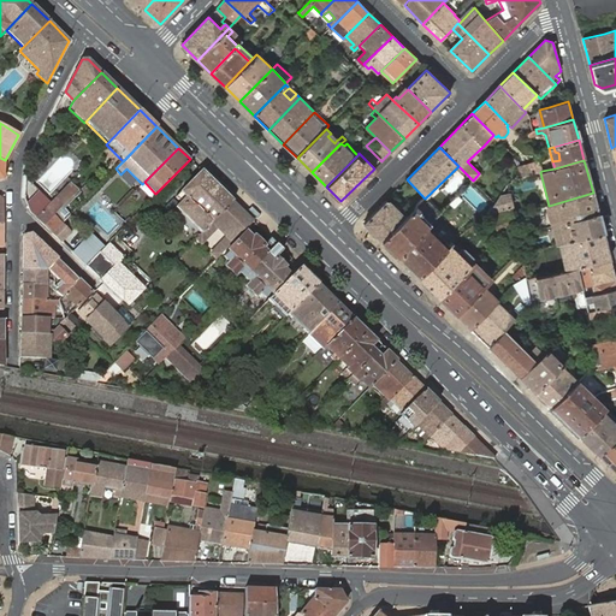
[(522,177),(540,172),(537,161),(519,166),(522,177)]
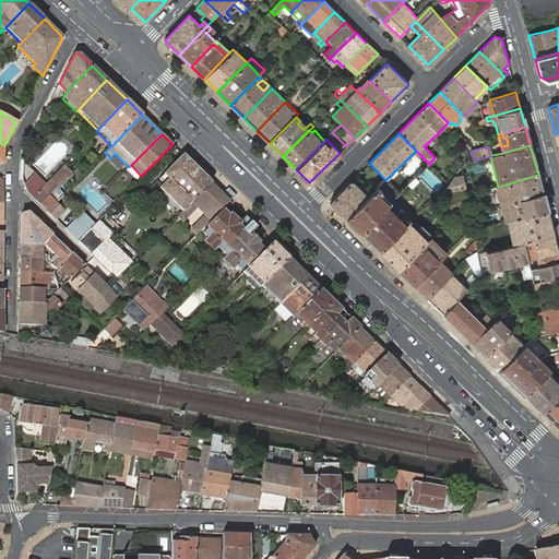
[(211,181),(183,155),(161,179),(164,183),(161,188),(182,210),(211,181)]
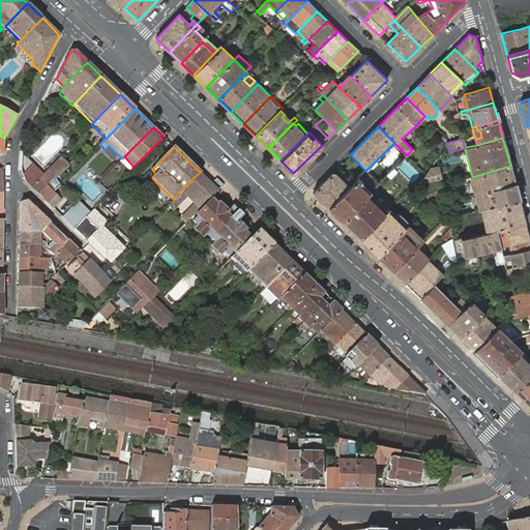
[(30,187),(42,174),(22,155),(21,172),(26,183),(30,187)]
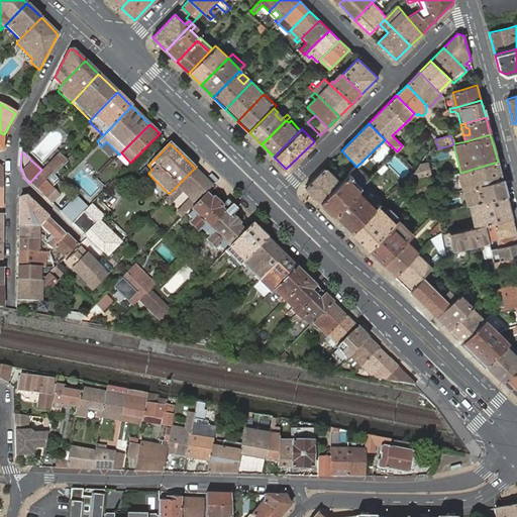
[(130,163),(121,152),(119,154),(117,157),(127,166),(130,163)]
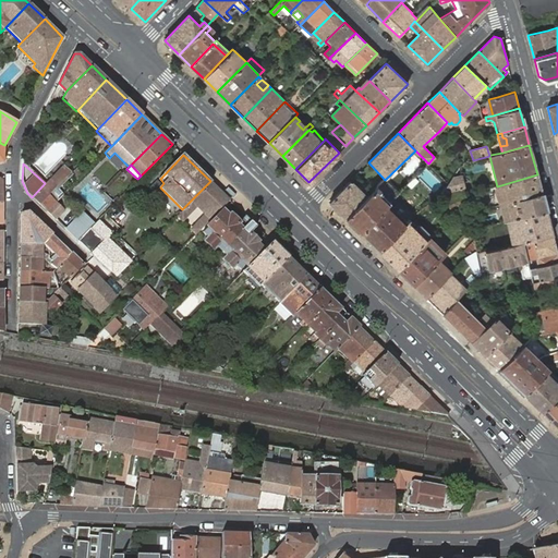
[(32,197),(47,211),(56,203),(47,194),(55,186),(68,173),(61,167),(45,183),(32,197)]
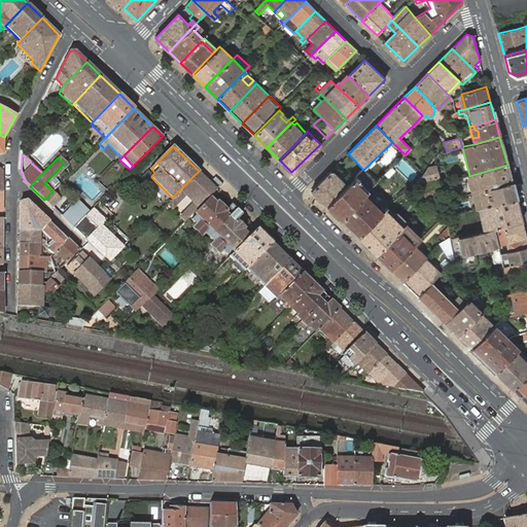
[(69,164),(74,169),(78,165),(73,160),(69,164)]
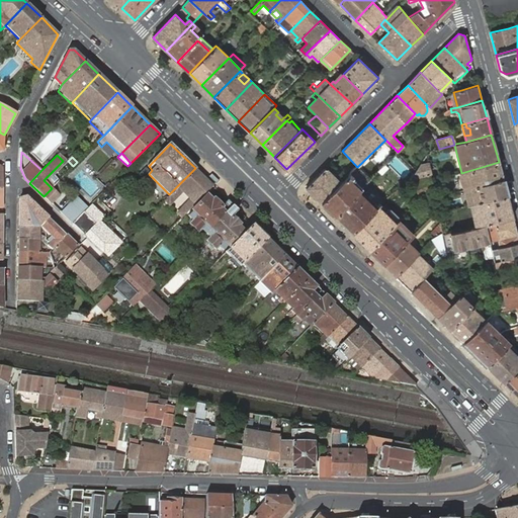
[(503,179),(499,162),(461,173),(459,173),(460,177),(459,179),(460,184),(462,186),(463,190),(503,179)]
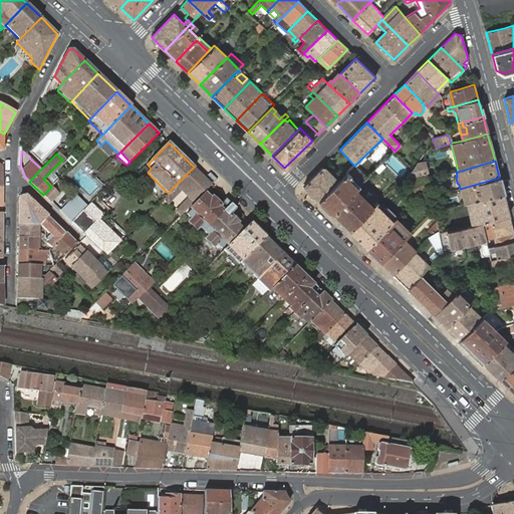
[(417,163),(413,170),(406,179),(406,180),(409,179),(427,173),(425,162),(417,163)]
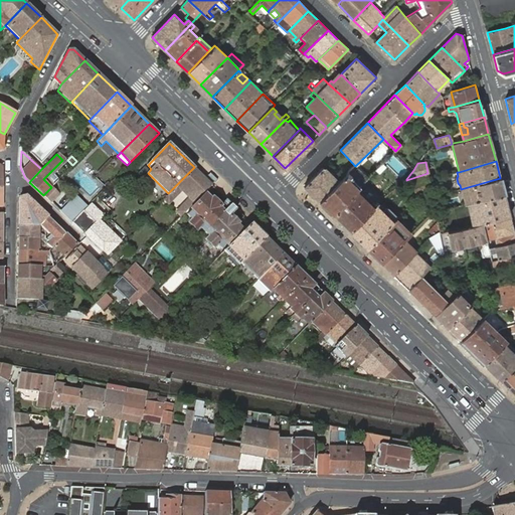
[(194,167),(168,193),(164,198),(168,202),(176,195),(181,190),(189,198),(184,203),(176,211),(181,215),(211,184),(194,167)]
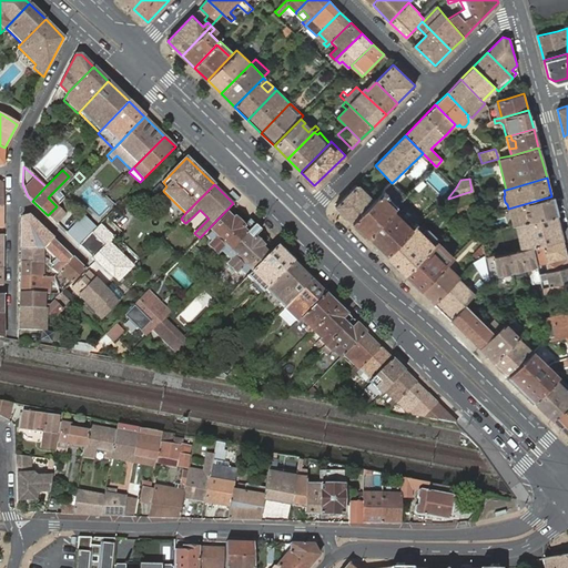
[(335,205),(352,222),(374,200),(371,196),(369,198),(366,201),(356,191),(359,188),(356,184),(335,205)]
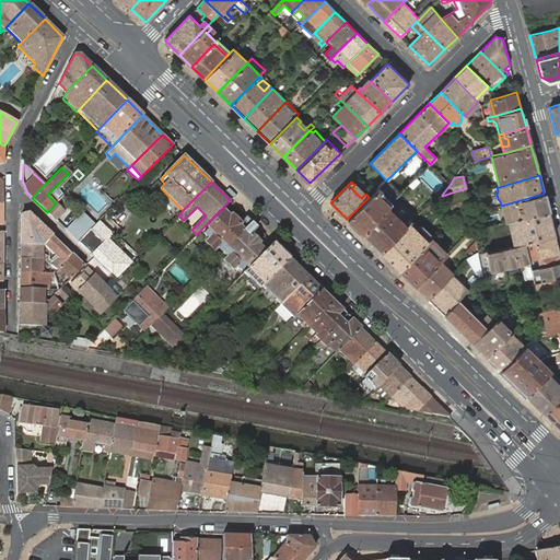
[(361,198),(364,195),(354,185),(351,188),(361,198)]
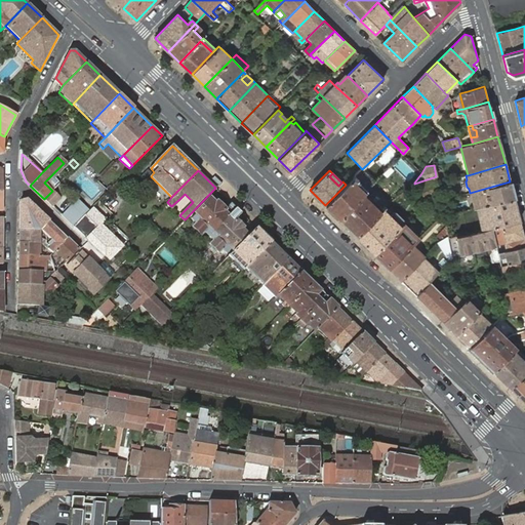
[(44,183),(52,191),(59,183),(51,175),(44,183)]
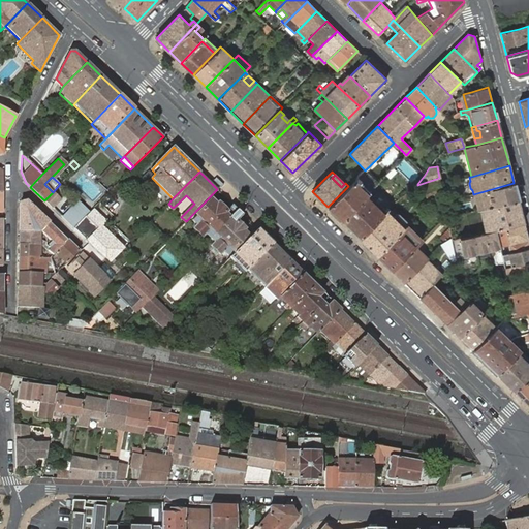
[(442,192),(441,184),(439,178),(421,184),(431,201),(442,192)]
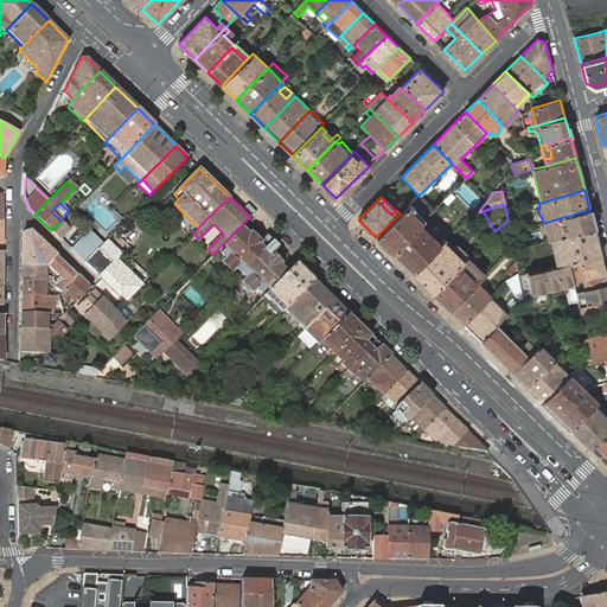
[(419,225),(425,221),(416,212),(408,205),(400,213),(376,237),(391,253),(419,225)]
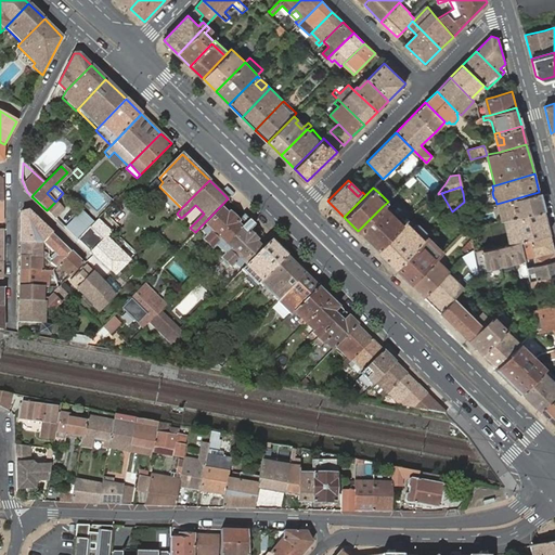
[(543,209),(539,192),(497,204),(502,220),(504,219),(543,209)]
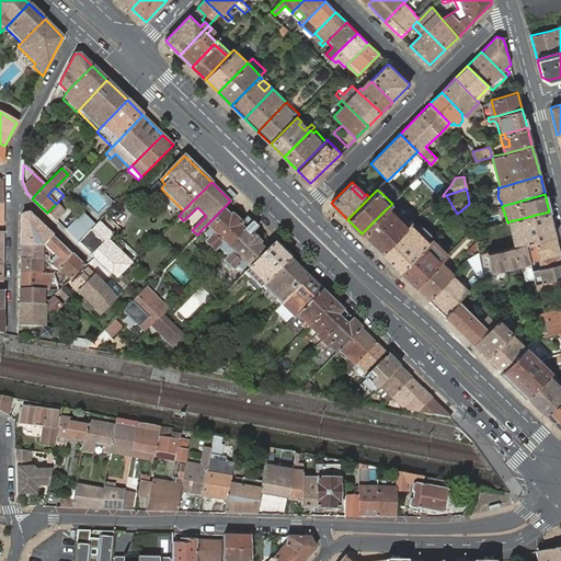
[(47,213),(54,219),(63,210),(56,204),(47,213)]
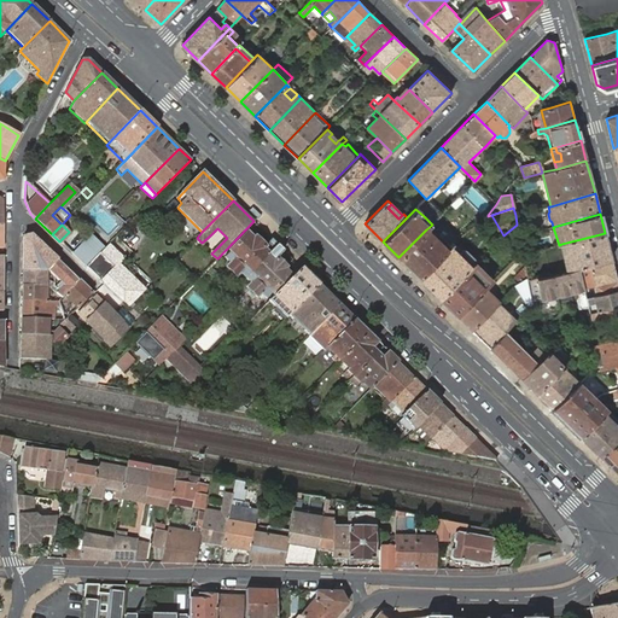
[(217,228),(211,234),(221,244),(227,238),(217,228)]
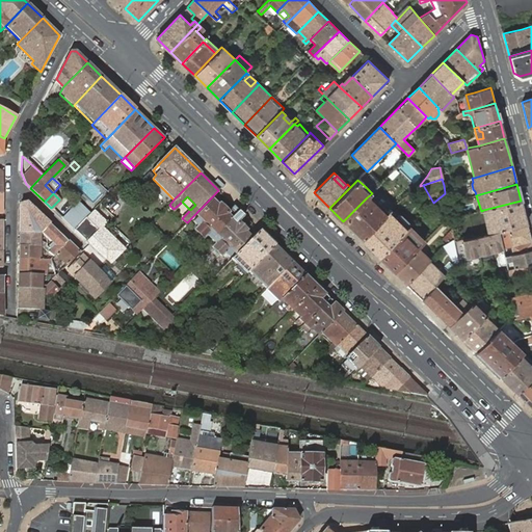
[(386,214),(367,197),(343,221),(361,239),(386,214)]
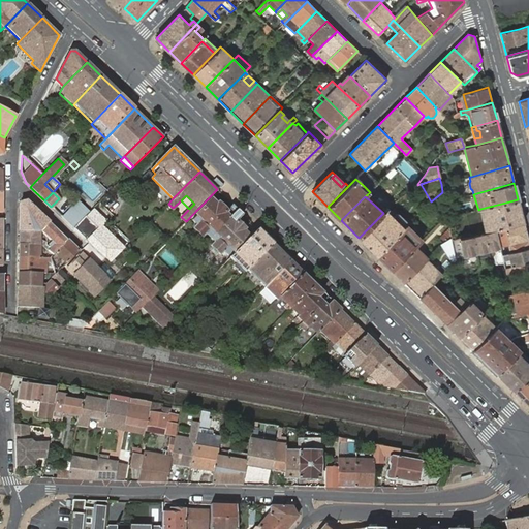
[(523,222),(518,199),(480,209),(487,231),(496,229),(523,222)]
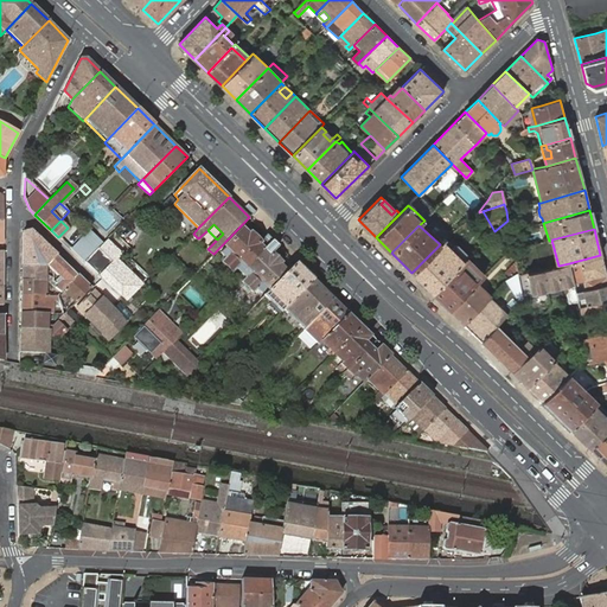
[(46,264),(55,255),(30,230),(23,234),(21,266),(45,266),(46,264)]
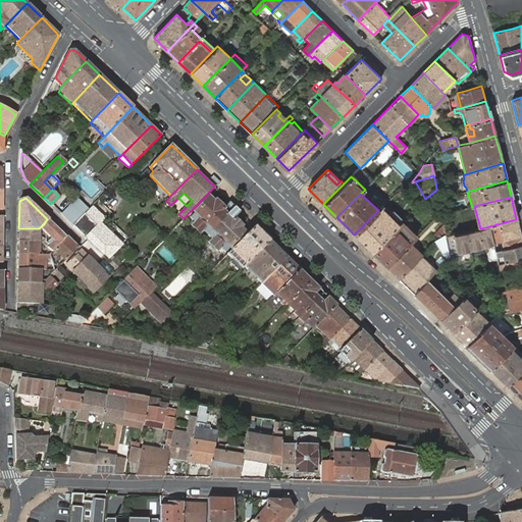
[(213,202),(209,198),(190,217),(194,222),(191,225),(200,233),(203,230),(207,233),(233,206),(229,201),(223,208),(215,201),(213,202)]
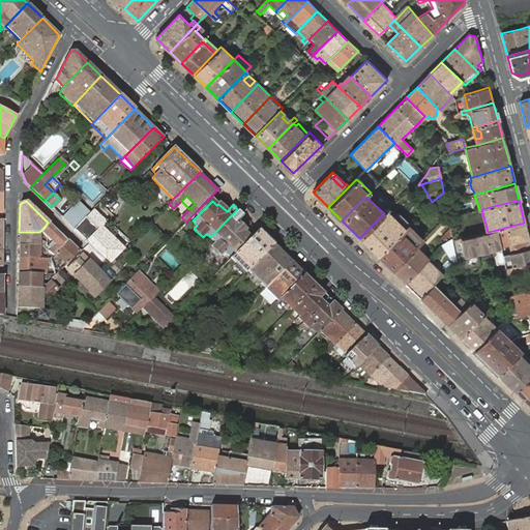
[(75,230),(88,215),(89,214),(78,203),(62,218),(75,230)]
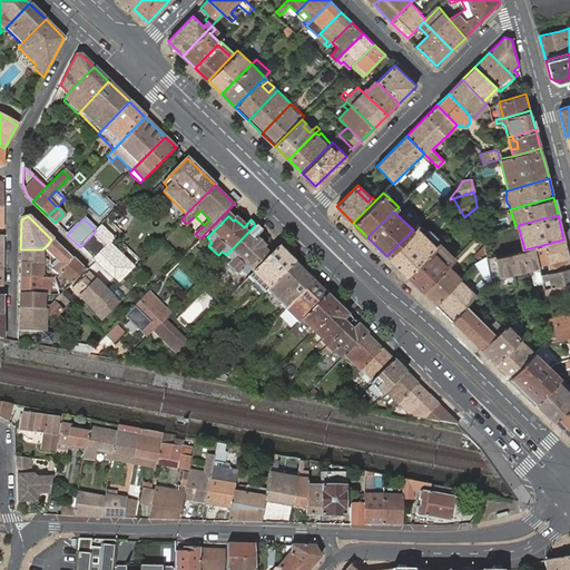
[(96,231),(95,232),(107,244),(92,258),(120,284),(136,267),(110,244),(117,238),(101,224),(96,231)]
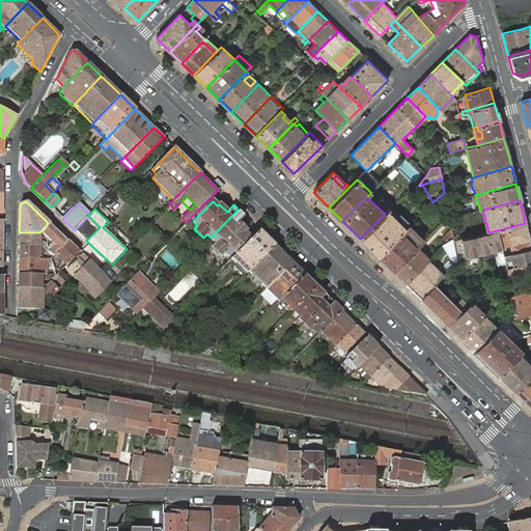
[(390,208),(385,214),(360,239),(379,256),(404,228),(390,214),(392,212),(390,208)]
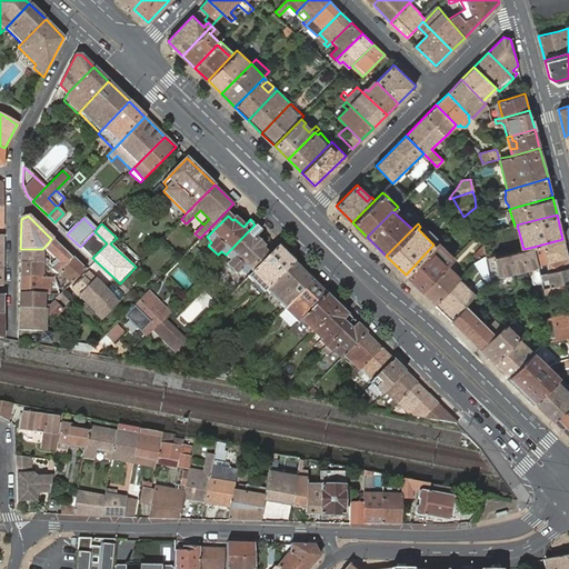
[(260,230),(255,225),(226,255),(232,261),(228,266),(237,273),(240,269),(246,275),(270,249),(263,243),(261,247),(253,238),(260,230)]
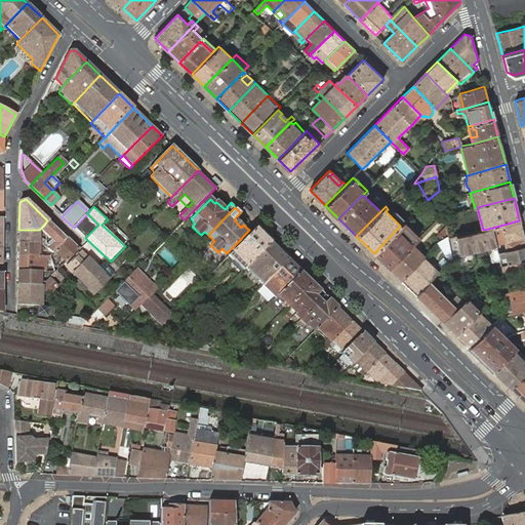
[(74,228),(85,238),(98,225),(87,213),(74,228)]
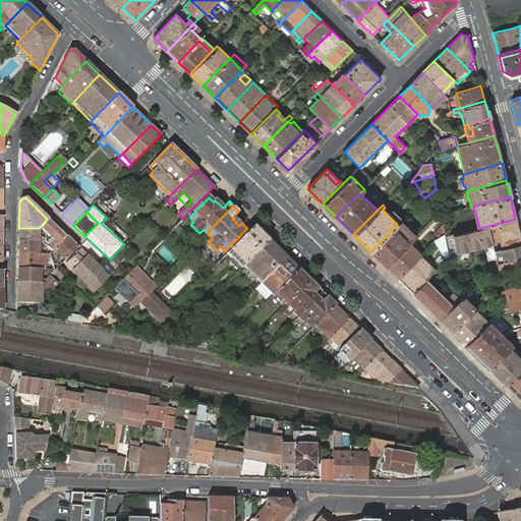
[(51,249),(54,247),(65,236),(47,219),(40,227),(53,240),(48,244),(47,246),(51,249)]
